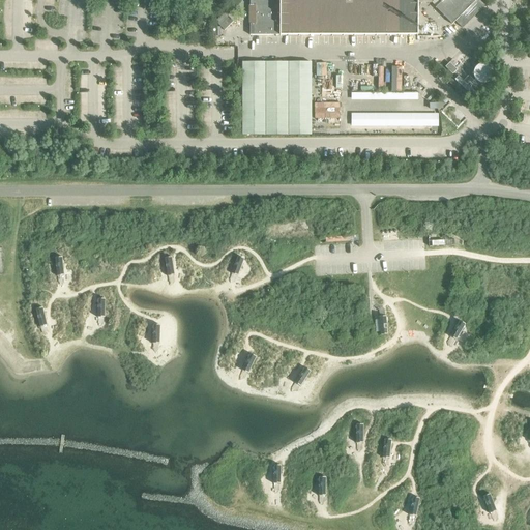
[(248,0),(249,35),(416,35),(416,0),(439,0),(441,1),(435,7),(451,24),(454,21),(462,28),(484,5),(478,0),(248,0)]
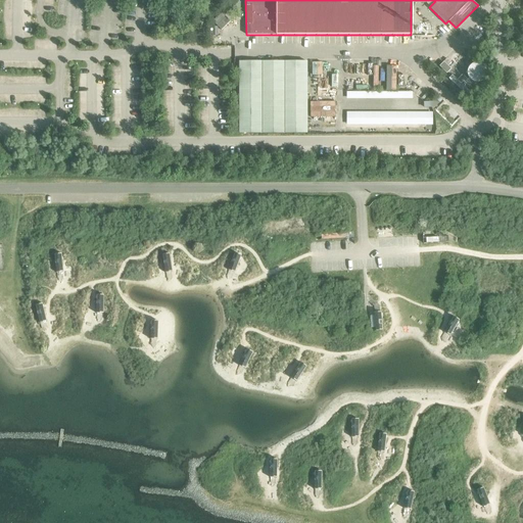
[(211,22),(221,31),(230,21),(221,12),(211,22)]
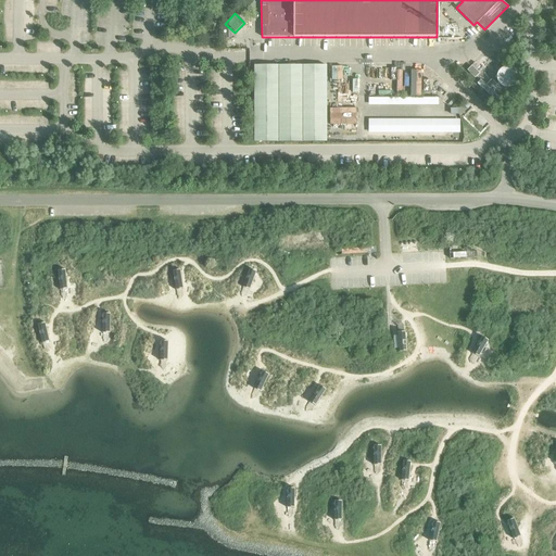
[(325,65),(253,65),(253,141),(326,141),(325,65)]
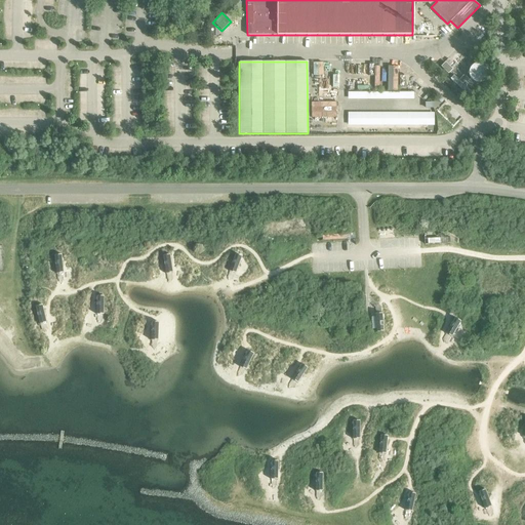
[(444,64),(440,67),(447,74),(451,71),(444,64)]
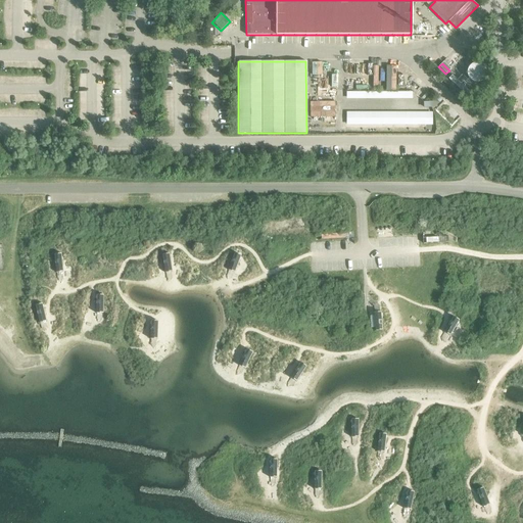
[(233,253),(228,270),(234,272),(240,255),(235,253),(234,252),(233,253)]
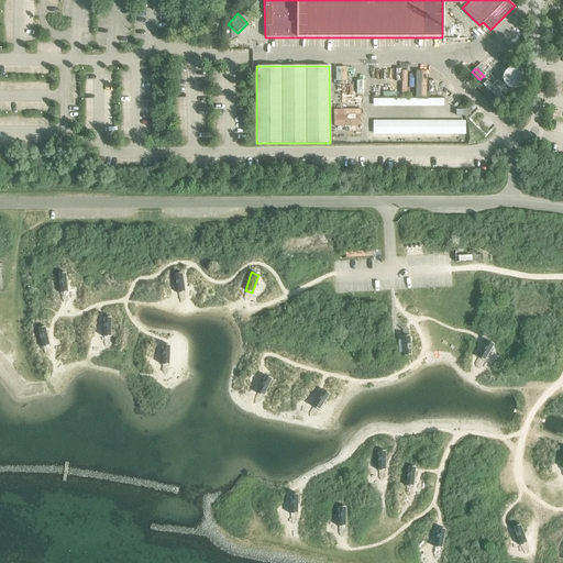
[(65,273),(58,274),(58,277),(59,291),(67,291),(65,277),(65,273)]
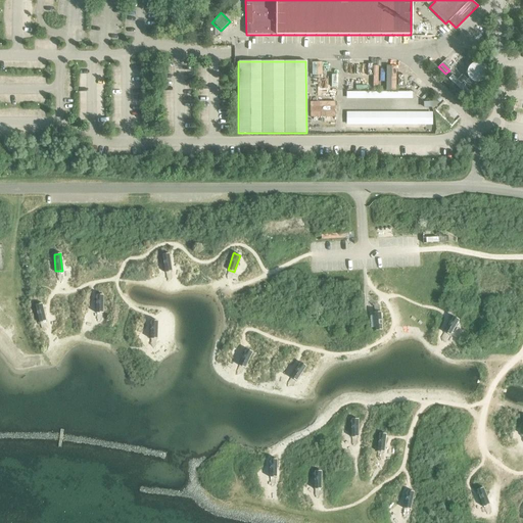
[(169,253),(161,254),(163,263),(164,272),(171,271),(170,257),(169,253)]
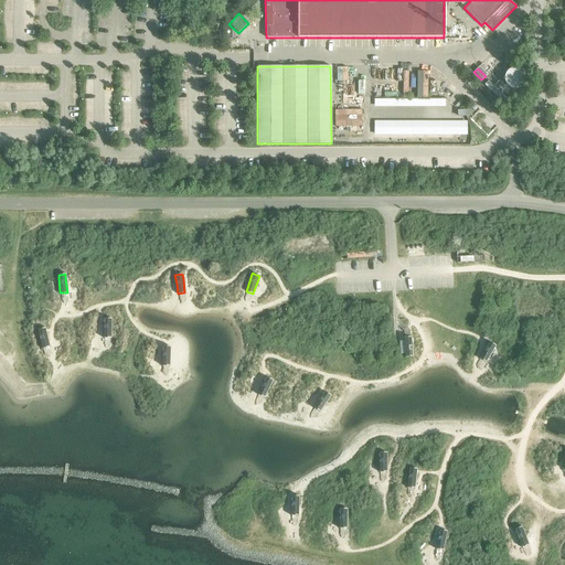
[(44,328),(36,330),(41,348),(49,347),(44,328)]
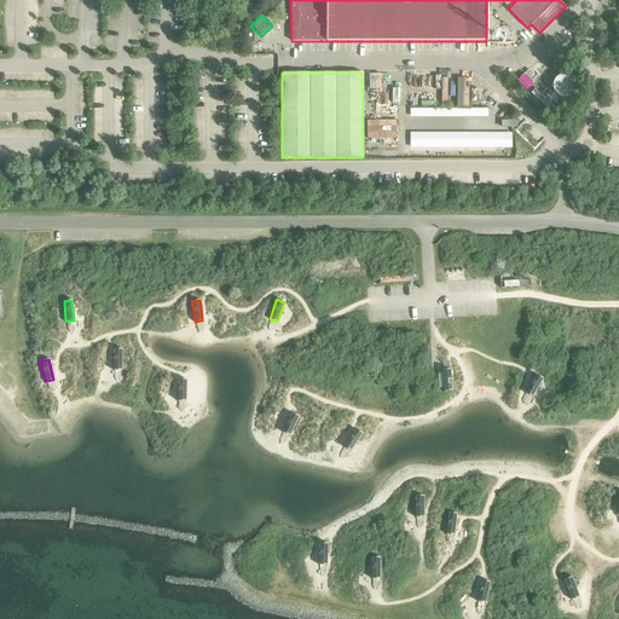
[(450,369),(441,370),(444,392),(452,391),(450,369)]
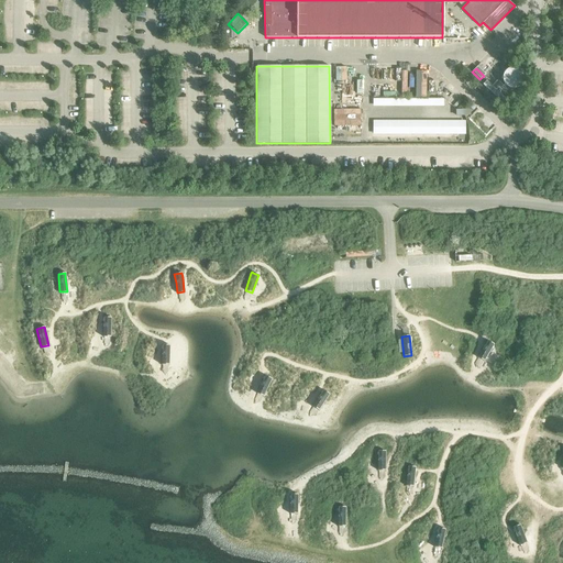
[(487,341),(477,357),(484,362),(494,344),(487,341)]
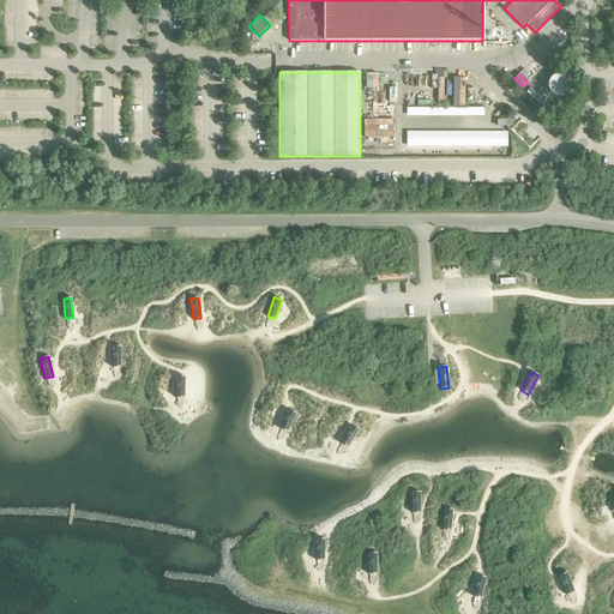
[(289,409),(280,428),(287,432),(295,413),(289,409)]
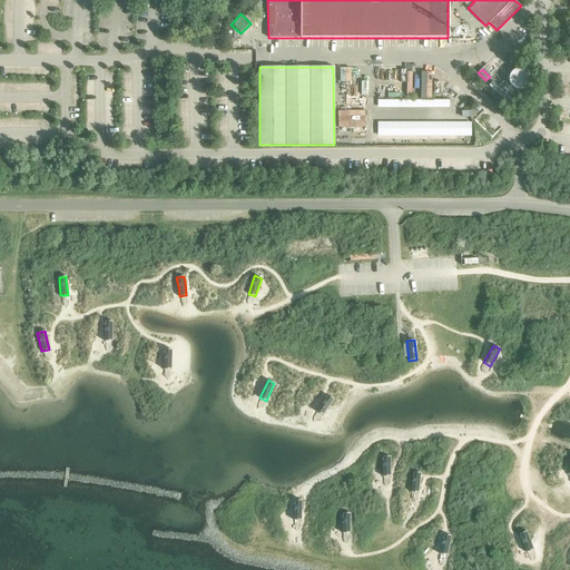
[(327,395),(316,411),(322,415),(333,399),(327,395)]
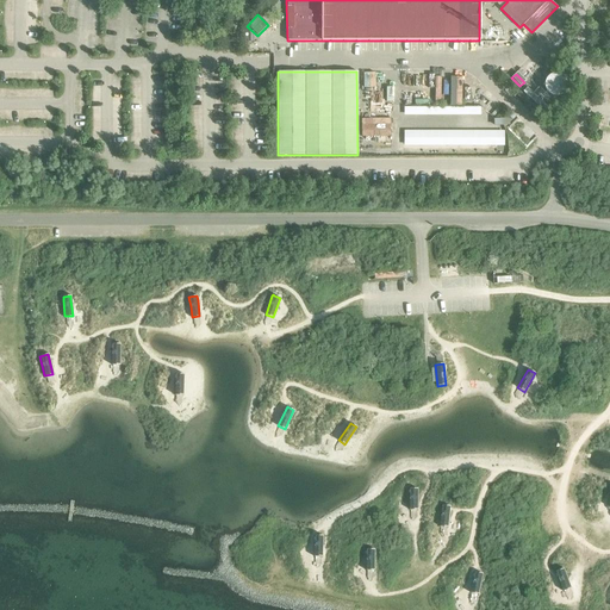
[(440,524),(440,526),(447,527),(449,509),(449,506),(442,505),(441,508),(440,524)]
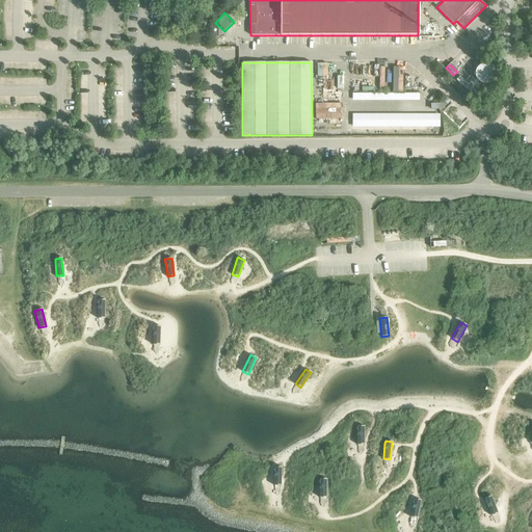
[(490,496),(484,499),(490,515),(497,513),(490,496)]
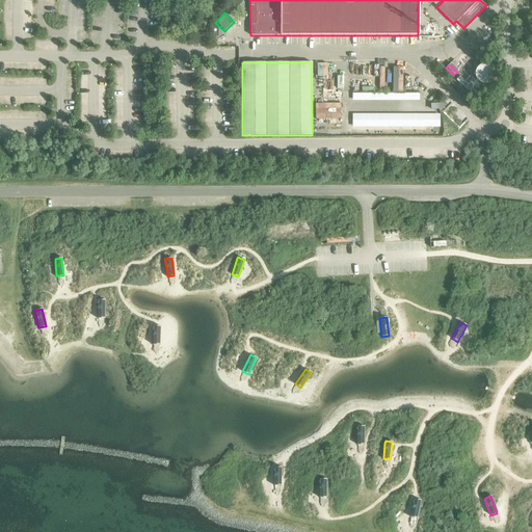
[(414,499),(409,516),(416,517),(420,500),(414,499)]
